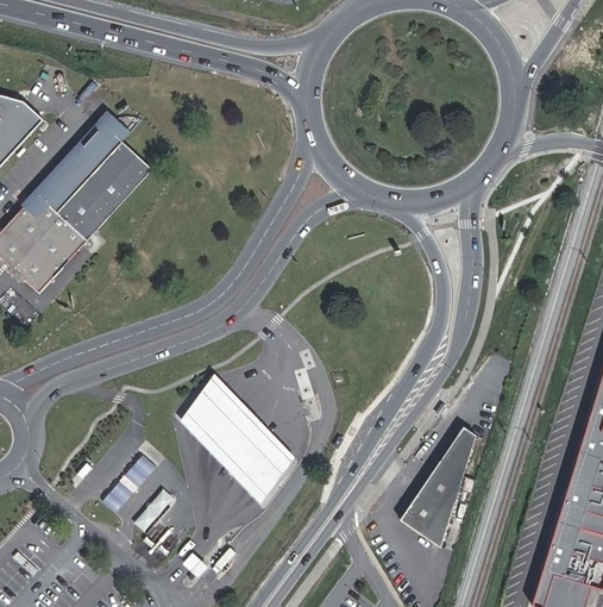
[(24,100),(0,94),(0,167),(45,117),(24,100)]
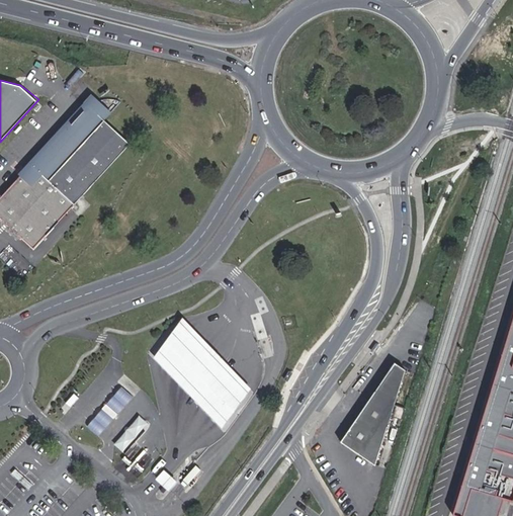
[(109,109),(90,92),(0,196),(0,216),(31,249),(129,144),(103,118),(109,109)]
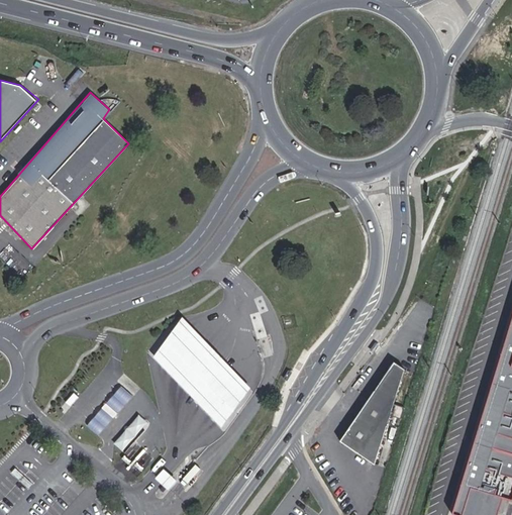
[(511,280),(442,511),(453,514),(492,514),(494,510),(498,512),(502,498),(508,500),(511,485),(511,280)]
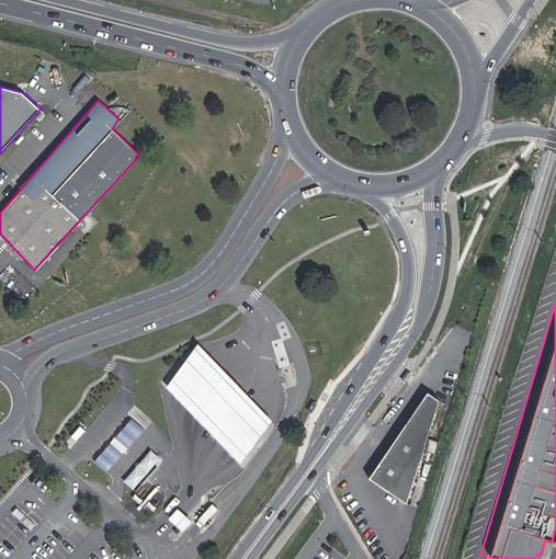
[(240,463),(271,420),(194,341),(162,384),(240,463)]
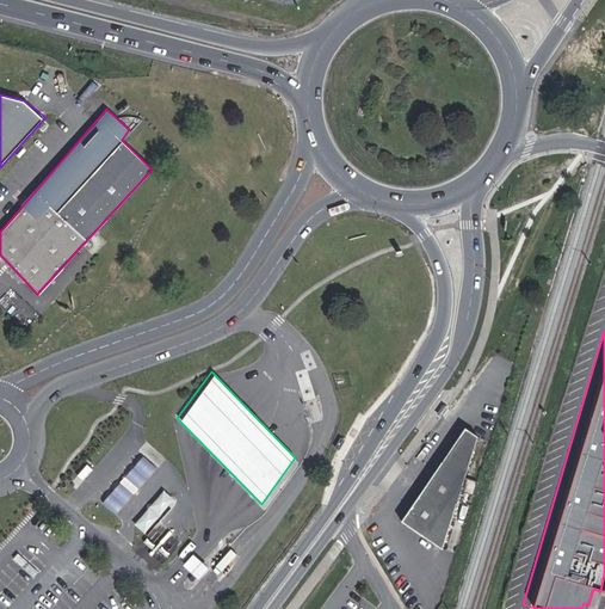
[(437,414),(440,417),(446,408),(443,407),(439,405),(434,412),(437,414)]
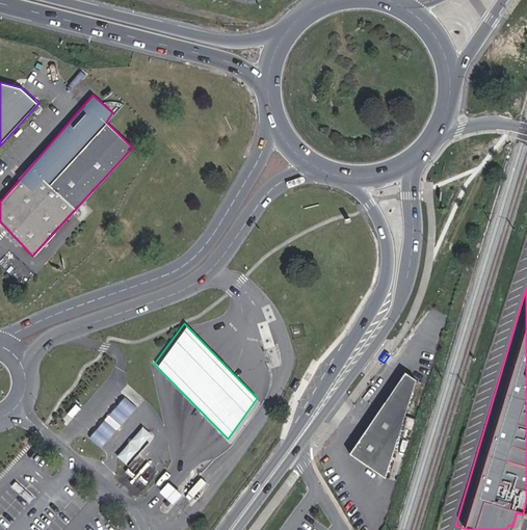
[(381,484),(397,435),(414,385),(403,376),(394,390),(351,445),(344,455),(381,484)]
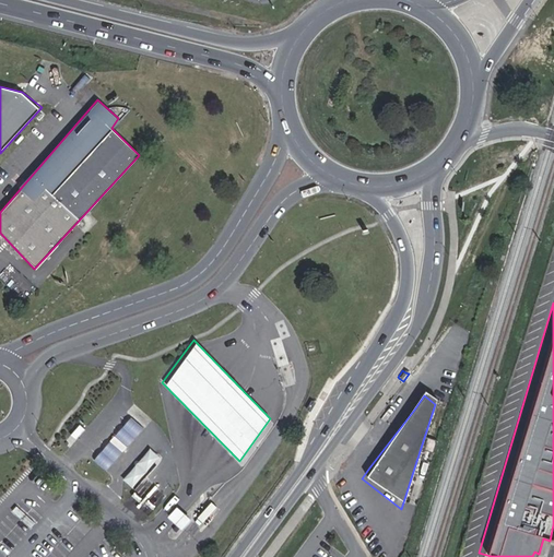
[(302,406),(307,411),(313,403),(306,399),(302,406)]
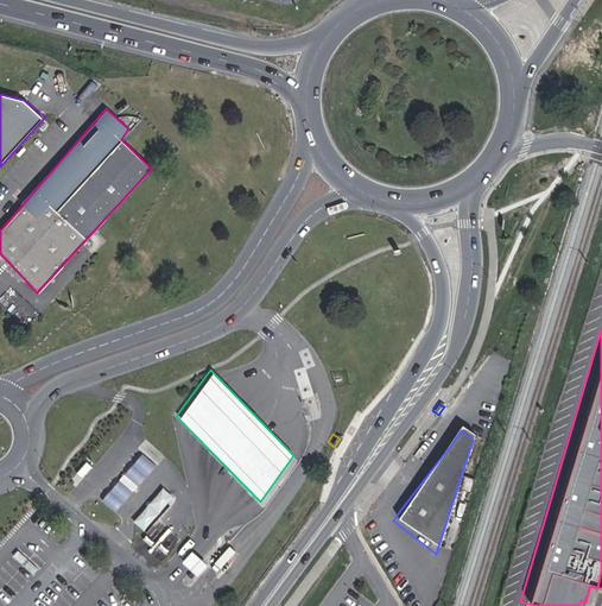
[(131,485),(150,464),(135,453),(118,473),(131,485)]
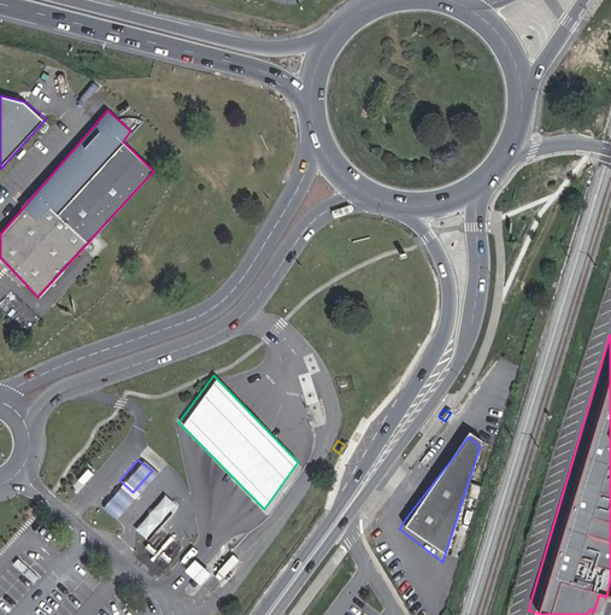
[(129,497),(133,492),(119,480),(115,486),(129,497)]
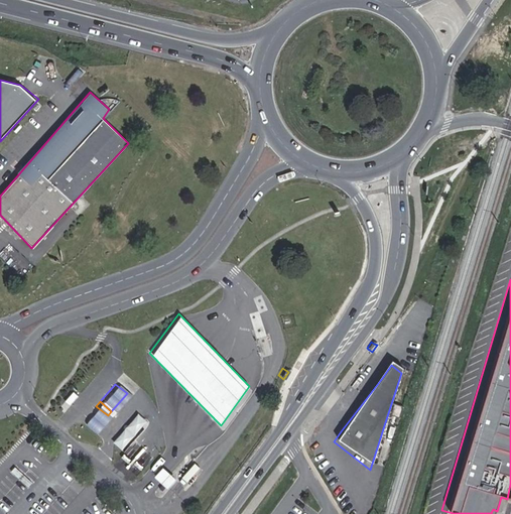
[(82,423),(92,432),(108,415),(96,406),(82,423)]
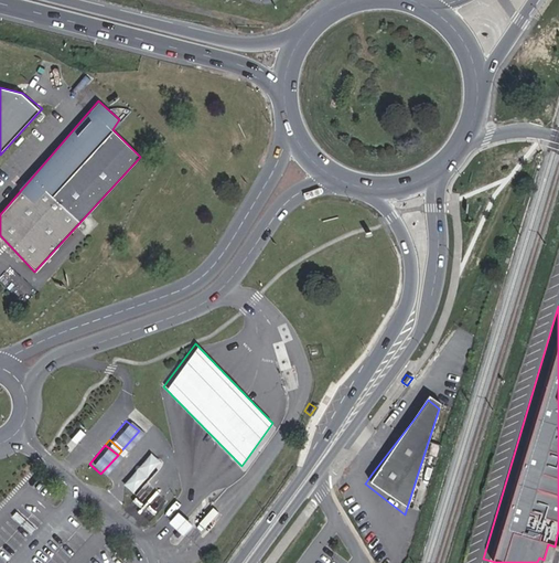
[(146,449),(119,481),(128,489),(156,458),(146,449)]
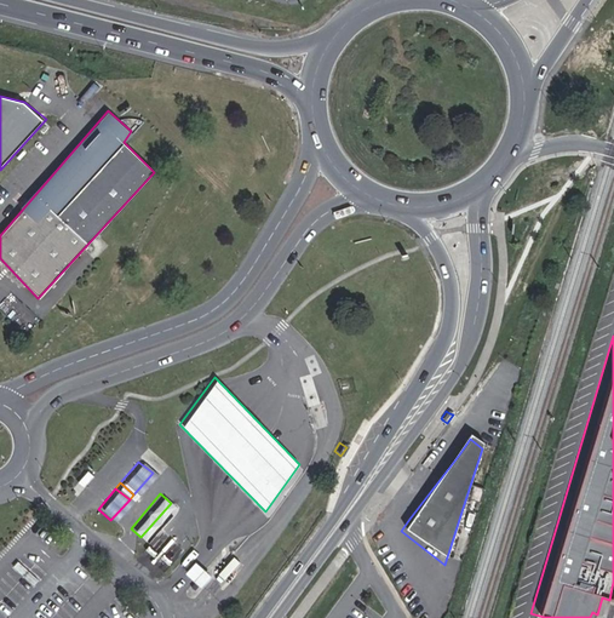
[(29,582),(34,576),(15,559),(10,565),(29,582)]
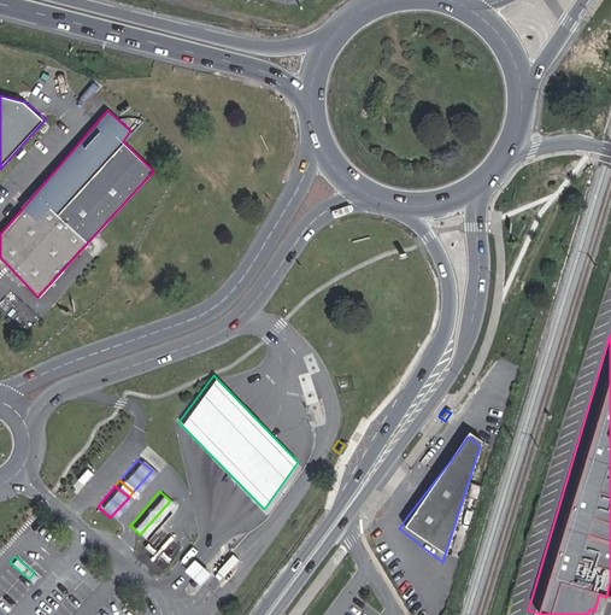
[(195,580),(205,569),(189,557),(181,568),(195,580)]
